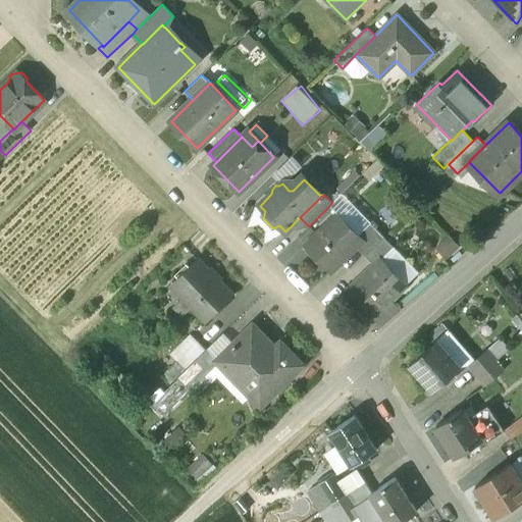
[(363,240),(337,214),(305,247),(330,272),(356,248),(364,240),(363,240)]
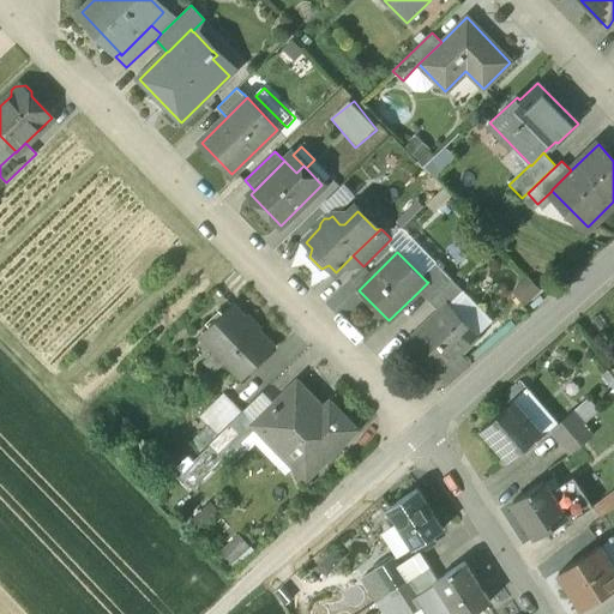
[(451,280),(440,269),(427,282),(428,282),(419,292),(429,301),(451,280)]
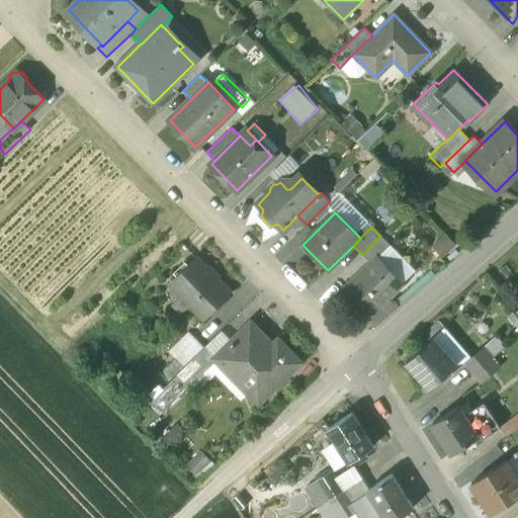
[(380,236),(362,254),(370,263),(377,257),(378,257),(391,245),(381,236),(380,236)]
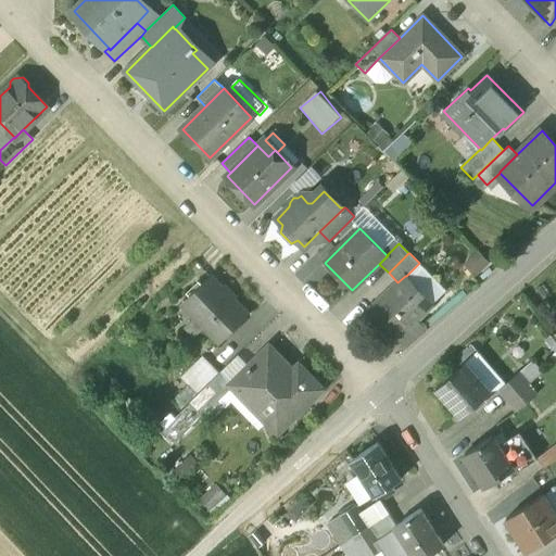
[(370,308),(370,310),(397,338),(416,320),(433,303),(406,276),(405,276),(397,282),(370,308)]
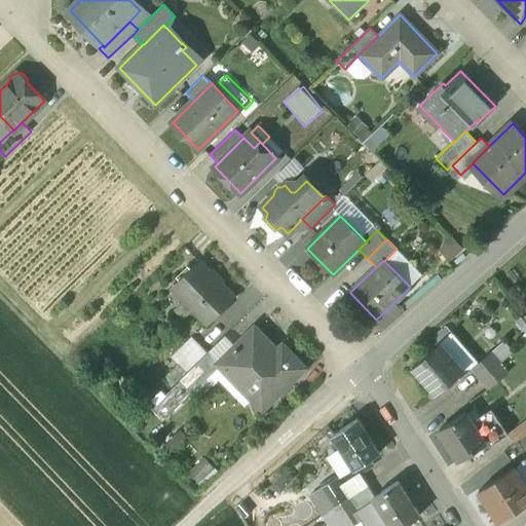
[(233,297),(200,263),(191,271),(188,267),(178,277),(182,280),(173,290),(207,324),(216,315),(218,317),(227,308),(225,306),(233,297)]
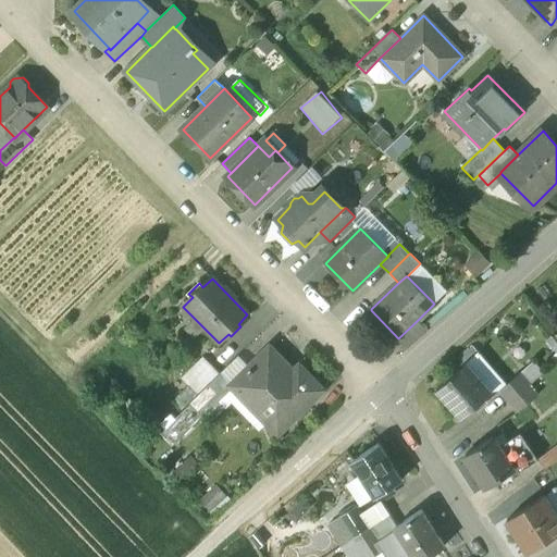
[(294,372),(269,347),(231,385),(233,386),(251,406),(262,396),(288,423),(323,390),(299,366),(294,372)]
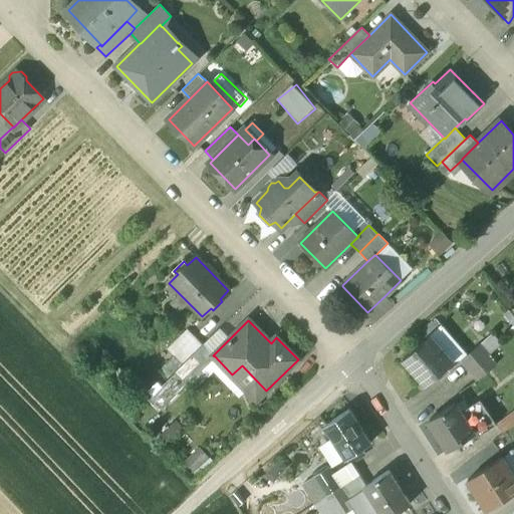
[(203,345),(187,329),(168,348),(183,364),(203,345)]
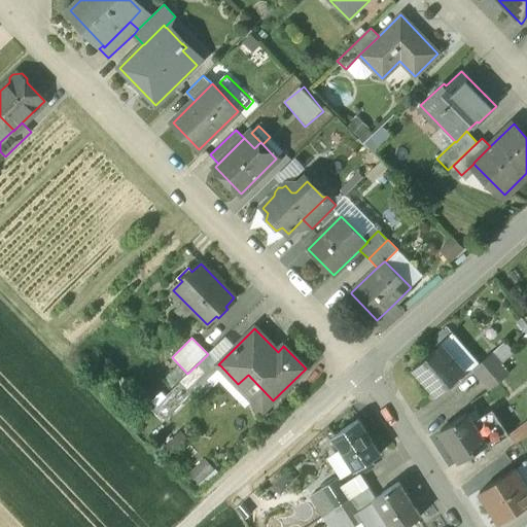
[(453,363),(438,347),(413,369),(437,396),(465,372),(456,360),(453,363)]
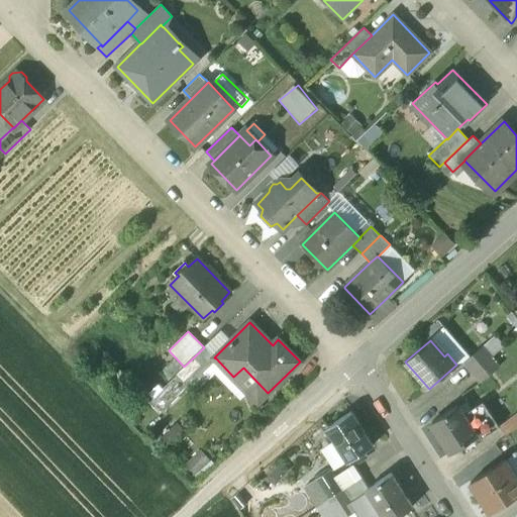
[(482,346),(463,362),(473,373),(491,357),(482,346)]
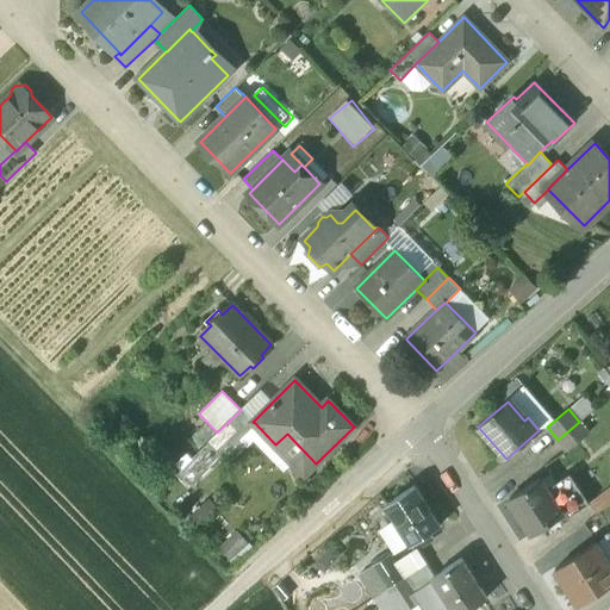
[(217,433),(209,441),(222,455),(255,423),(253,422),(241,410),(217,433)]
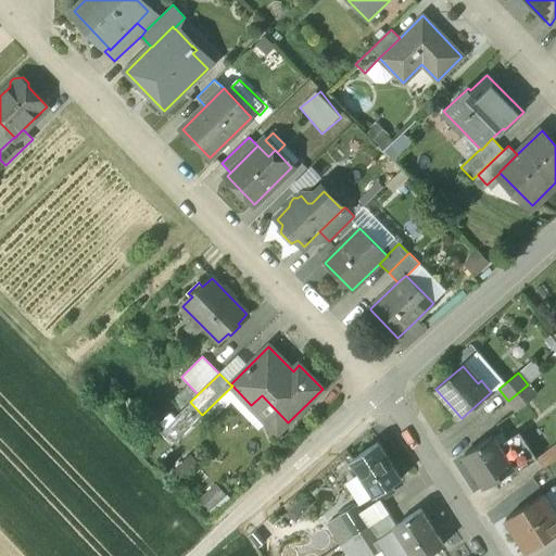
[(528,384),(508,401),(517,411),(536,394),(528,384)]
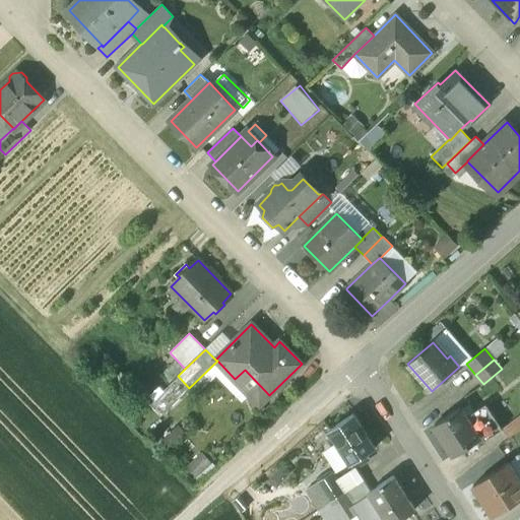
[(154,401),(163,413),(175,405),(166,393),(154,401)]
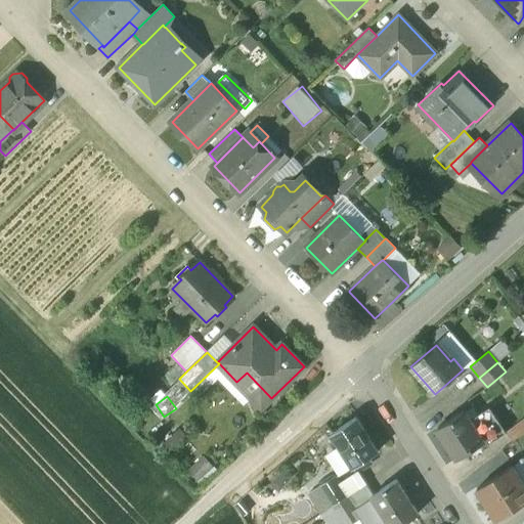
[(507,433),(490,407),(470,421),(484,442),(479,445),(482,449),(492,443),(491,442),(507,433)]
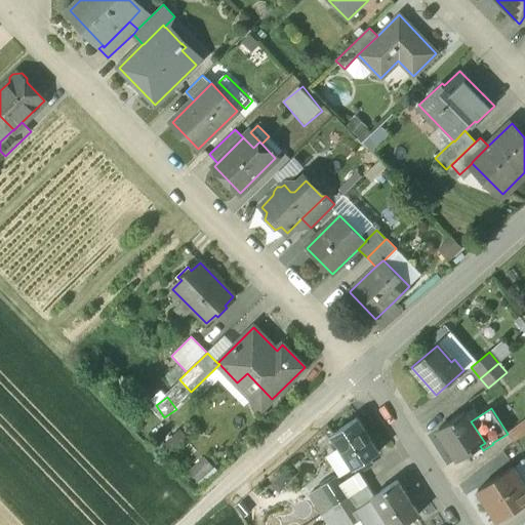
[(471,421),(465,412),(438,429),(458,460),(470,453),(473,459),(484,452),(483,450),(480,446),(485,443),(471,421)]
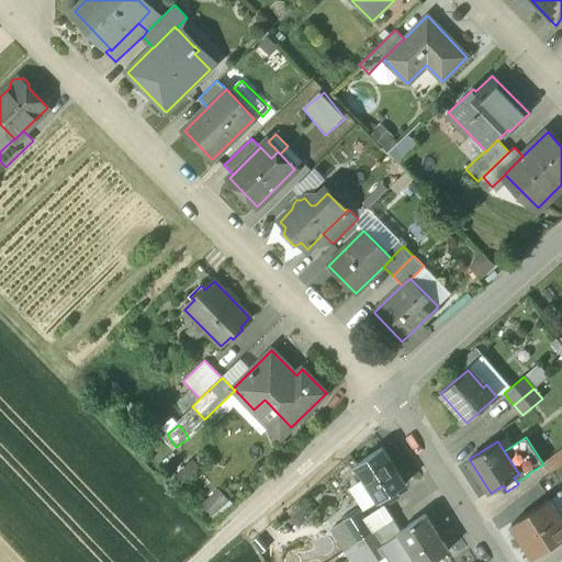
[(381,449),(356,464),(379,502),(404,485),(381,449)]
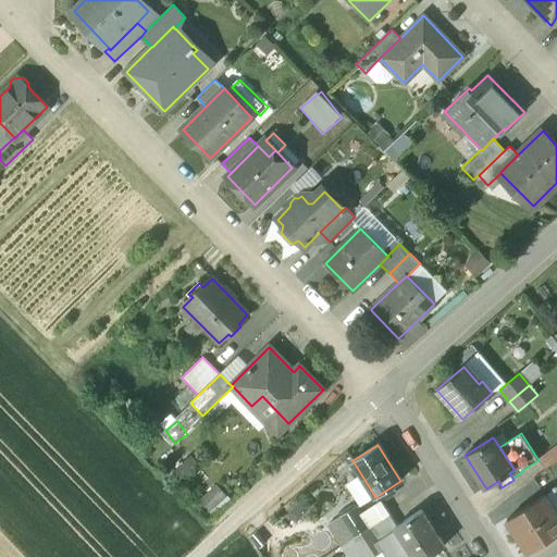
[(556,445),(539,460),(546,469),(556,460),(556,445)]
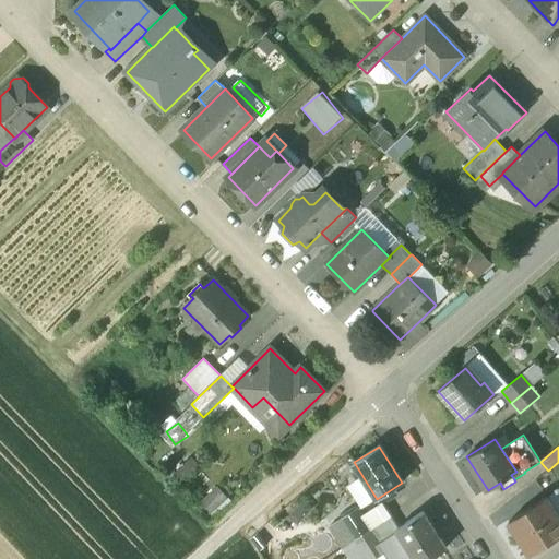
[(558,519),(545,498),(509,521),(531,554),(558,535),(558,519)]
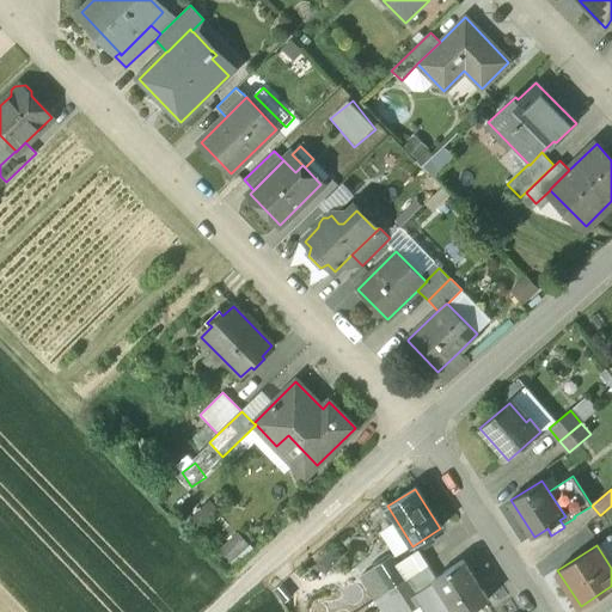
[(391,557),(373,568),(386,588),(389,592),(405,580),(391,557)]
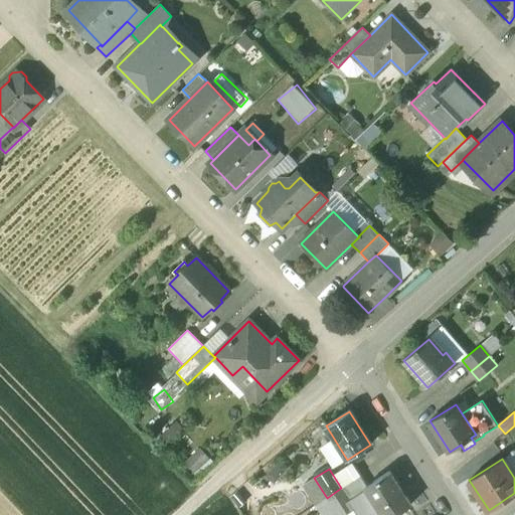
[(395,514),(410,505),(389,472),(367,486),(365,487),(379,511),(382,514),(395,514)]
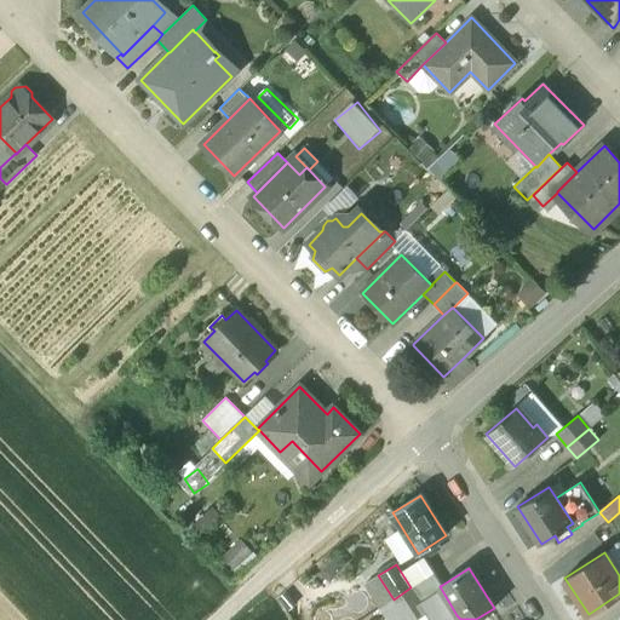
[(434,573),(411,589),(418,600),(440,586),(442,585),(434,573)]
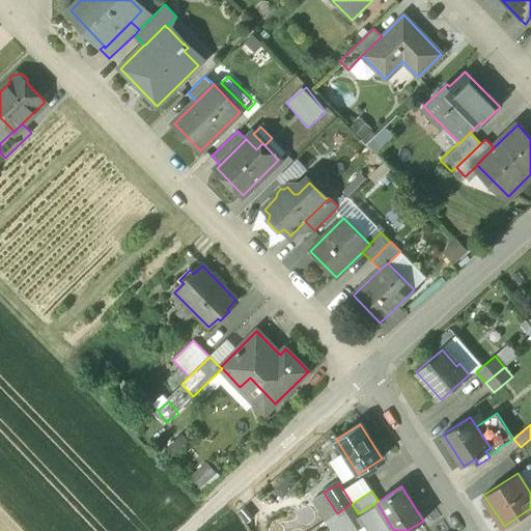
[(324,493),(314,499),(325,518),(335,510),(324,493)]
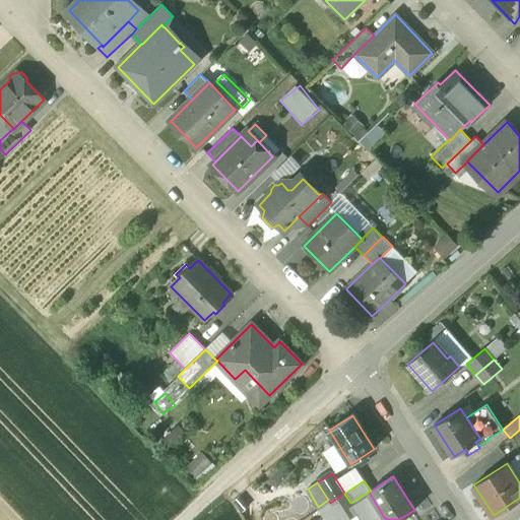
[(369,492),(350,503),(361,519),(377,519),(383,516),(369,492)]
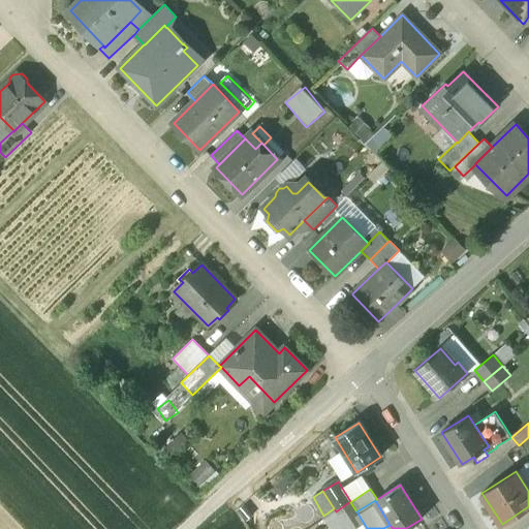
[(336,511),(325,518),(332,528),(367,528),(356,511),(350,502),(336,511)]
